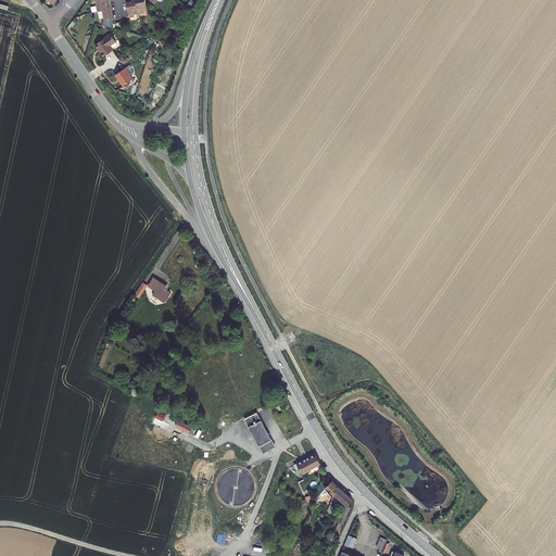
[(136,12),(133,0),(128,0),(123,1),(126,15),(130,14),(130,13),(136,12)]
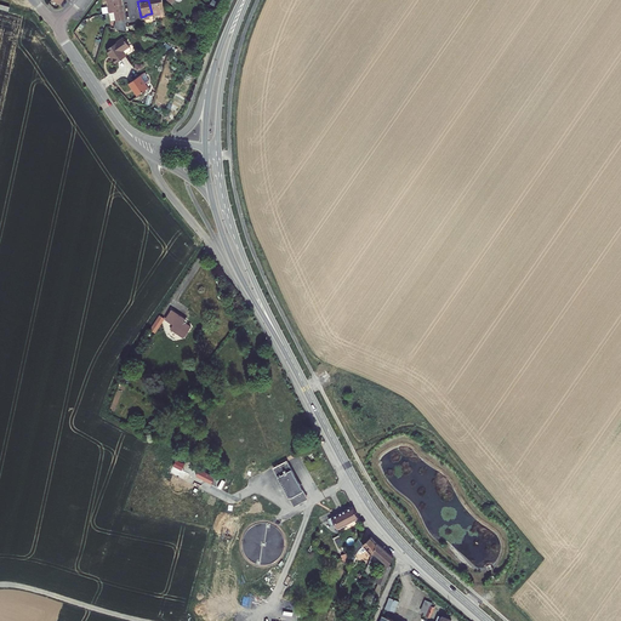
[(163,9),(160,0),(148,0),(152,13),(158,11),(158,9),(163,9)]
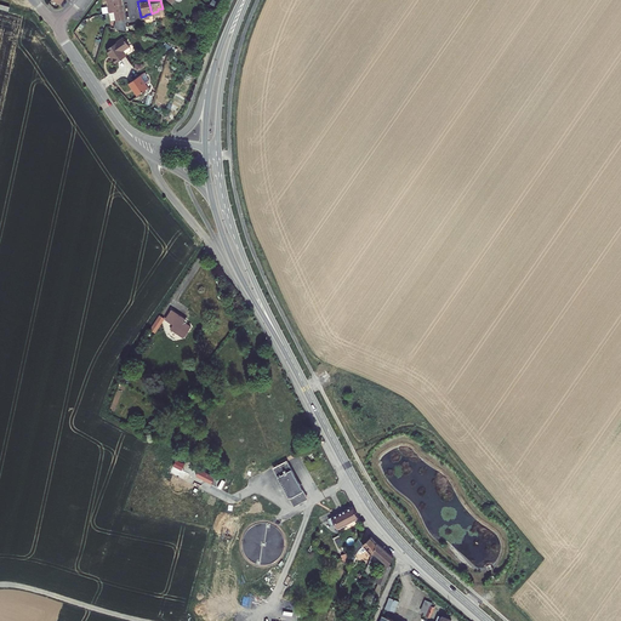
[(118,1),(103,5),(104,10),(107,20),(114,18),(112,27),(125,30),(118,1)]
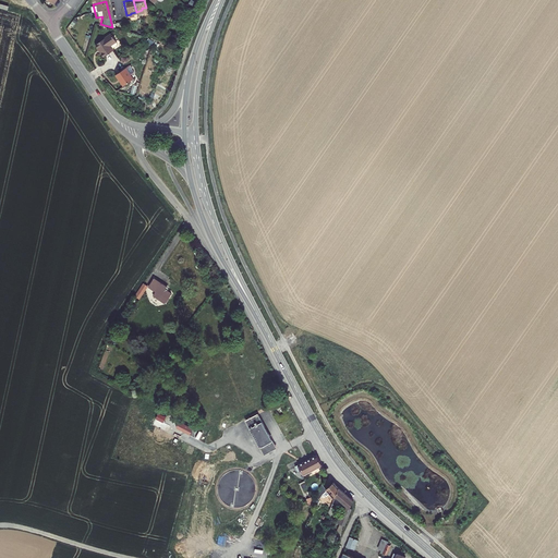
[(116,41),(110,35),(95,46),(104,58),(112,51),(109,46),(116,41)]
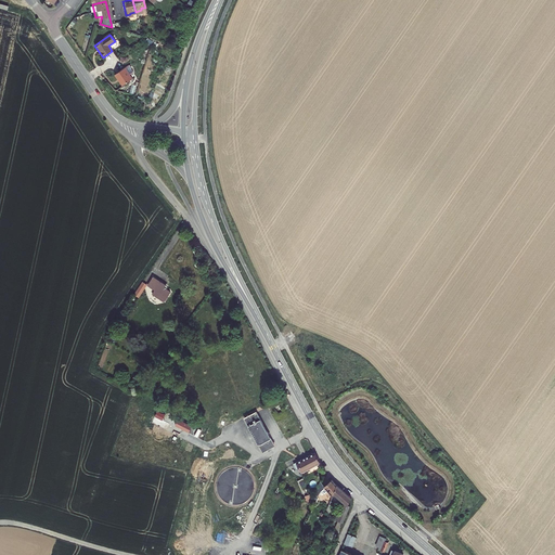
[(129,64),(125,67),(116,75),(124,85),(133,78),(130,75),(133,72),(133,71),(132,68),(132,67),(130,64),(129,64)]
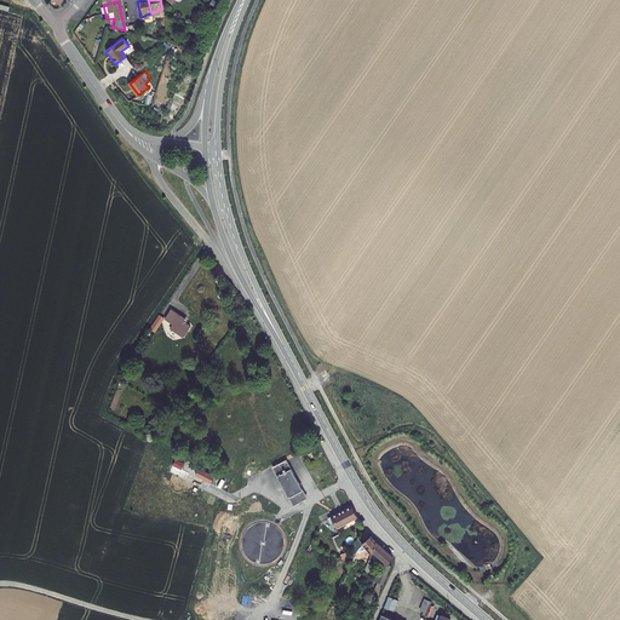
[(183,337),(191,325),(187,321),(181,316),(181,315),(172,309),(166,319),(173,325),(171,329),(183,337)]
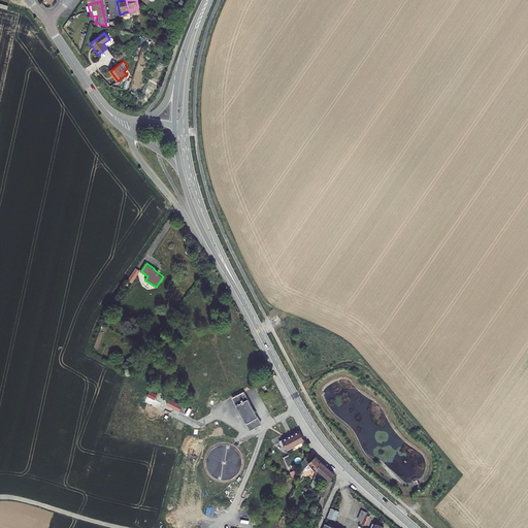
[(139,269),(135,267),(129,277),(128,278),(131,282),(139,269)]
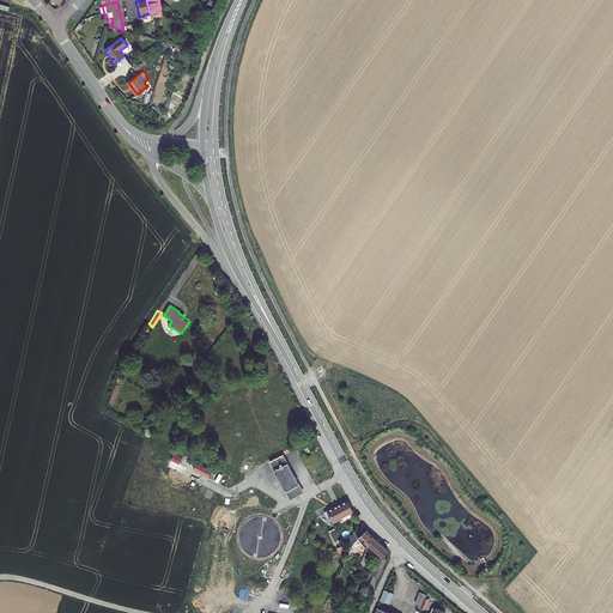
[(284,454),(269,461),(290,499),(304,491),(284,454)]
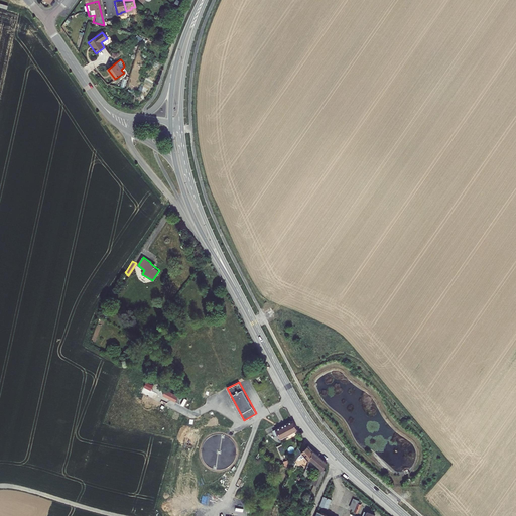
[(293,420),(273,431),(277,437),(279,436),(281,440),(298,431),(293,420)]
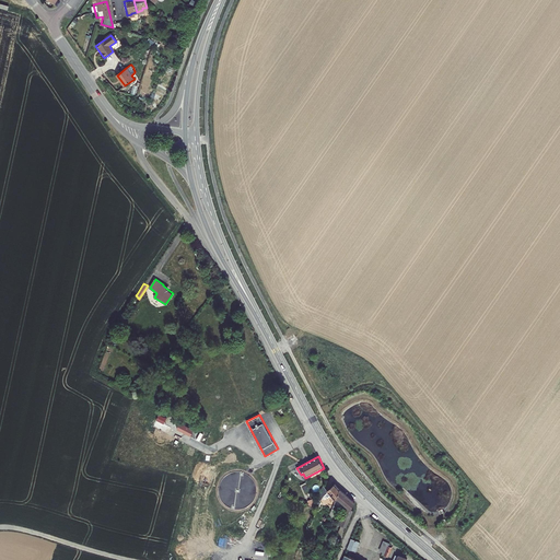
[(254,500),(256,492),(256,491),(255,483),(251,477),(245,474),(237,471),(230,473),(224,477),(220,483),(218,490),(220,498),(223,504),(230,509),(237,510),(243,509),(249,505),(254,500)]
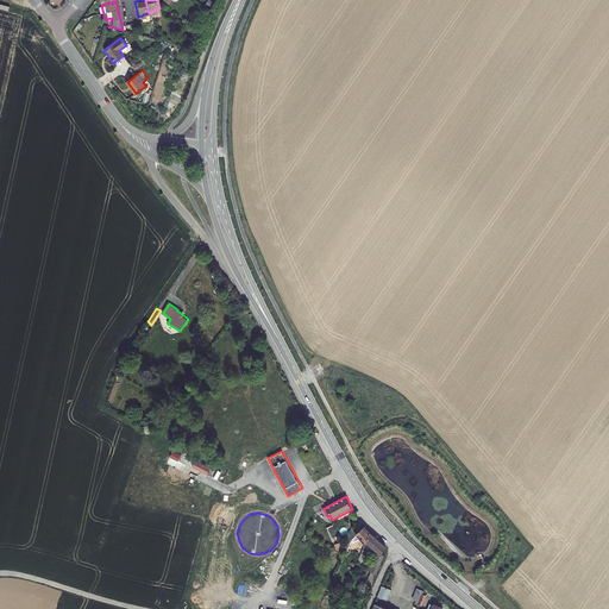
[(365,544),(366,540),(377,551),(371,566),(377,570),(385,548),(364,525),(356,532),(352,527),(346,542),(351,545),(353,539),(356,542),(360,538),(365,544)]
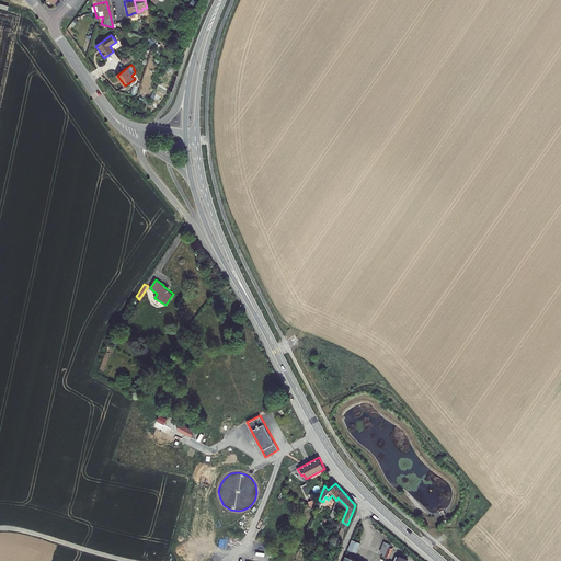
[(358,545),(350,541),(345,552),(354,556),(358,545)]
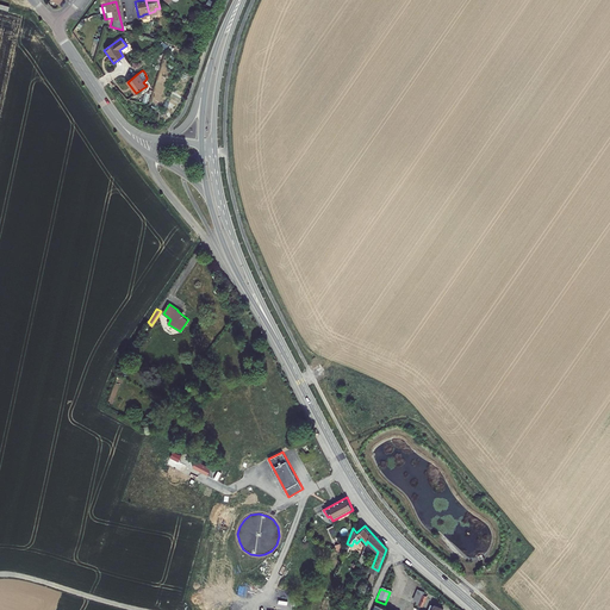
[(416,604),(419,605),(424,596),(421,595),(422,591),(417,590),(414,601),(417,602),(416,604)]
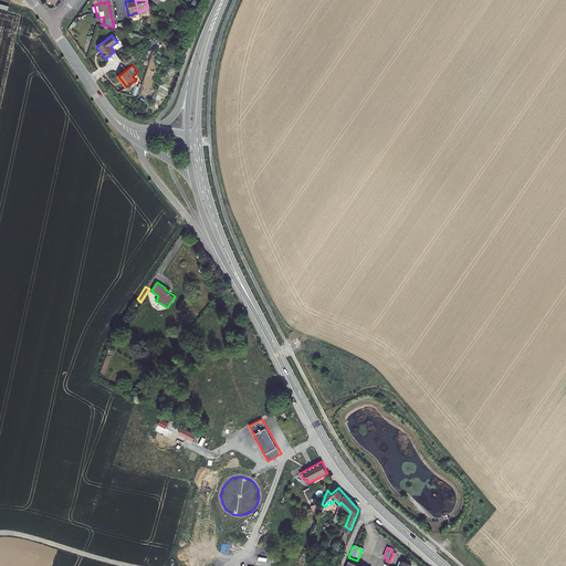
All buildings are outlined.
